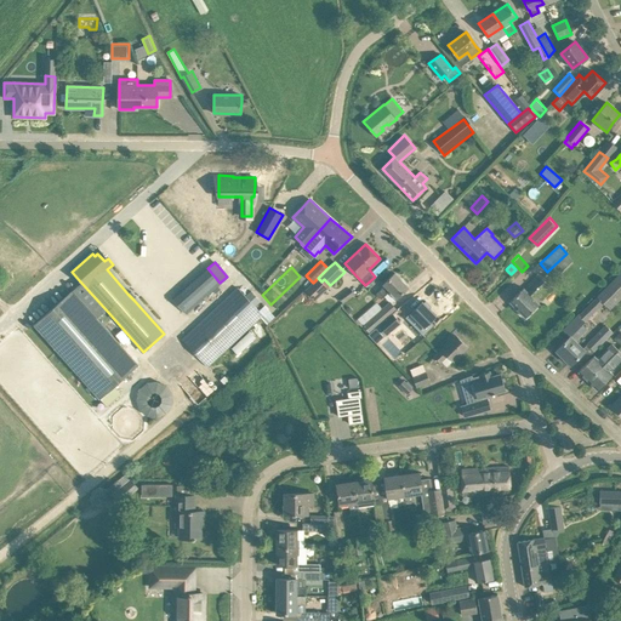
[(598,295),(596,296),(597,296),(603,303),(609,297),(615,305),(620,297),(620,271),(607,286),(598,295)]
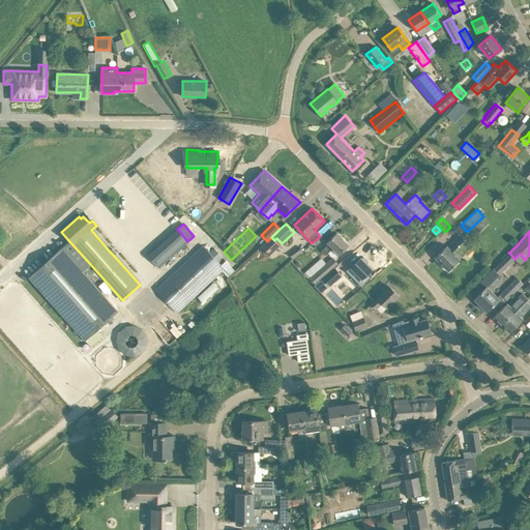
[(336,256),(341,252),(348,244),(336,233),(327,242),(328,243),(321,251),(325,255),(330,249),(336,256)]
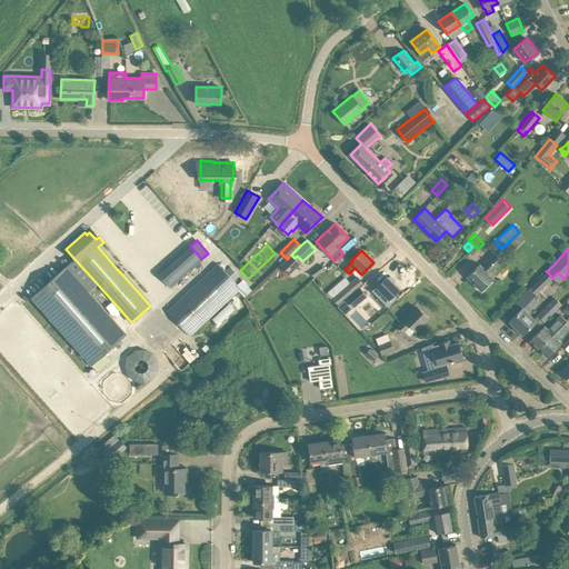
[(481,262),(482,263),(481,265),(480,263),(467,277),(481,291),(495,278),(489,273),(501,261),(492,251),(481,262)]
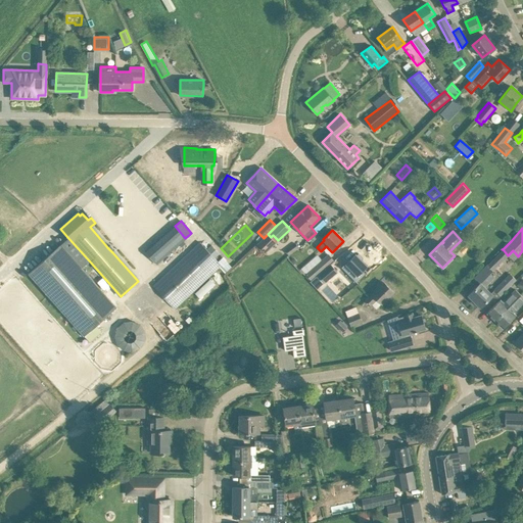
[(264,238),(257,244),(266,252),(276,242),(271,237),(268,234),(264,238)]
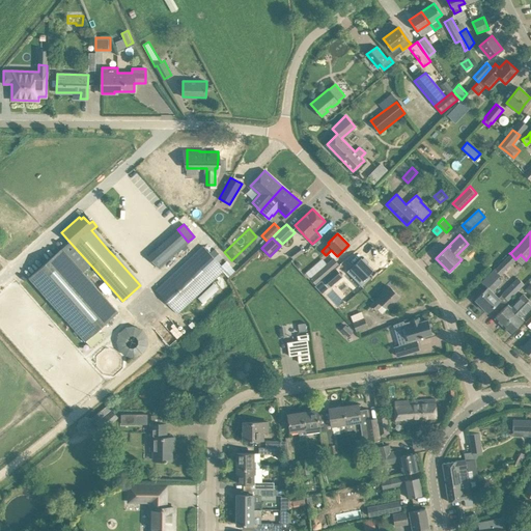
[(203,246),(156,290),(177,314),(196,297),(215,280),(225,270),(218,261),(222,257),(215,249),(210,253),(203,246)]
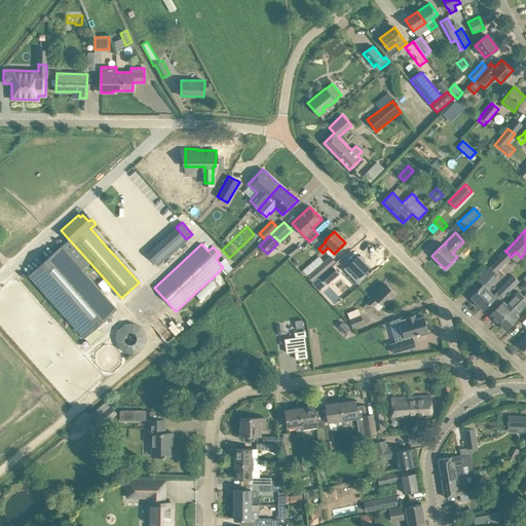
[(81,267),(62,245),(29,274),(89,343),(103,332),(98,326),(117,308),(103,292),(81,267)]
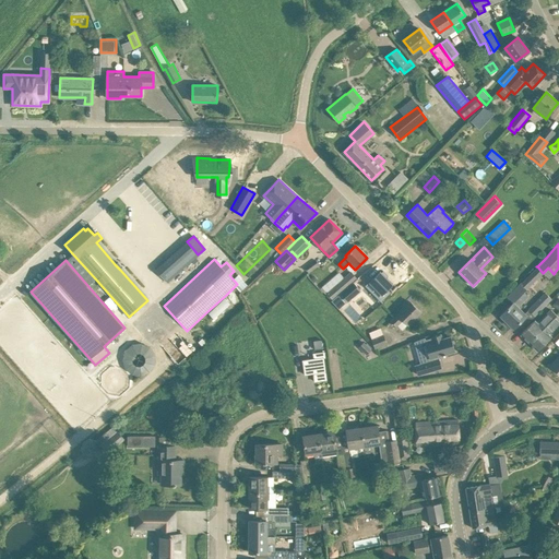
[(512,302),(500,316),(513,328),(521,320),(524,318),(526,314),(525,313),(524,313),(518,307),(527,297),(528,296),(524,292),(543,273),(537,266),(521,283),(521,282),(515,288),(508,296),(512,300),(511,301),(512,302)]
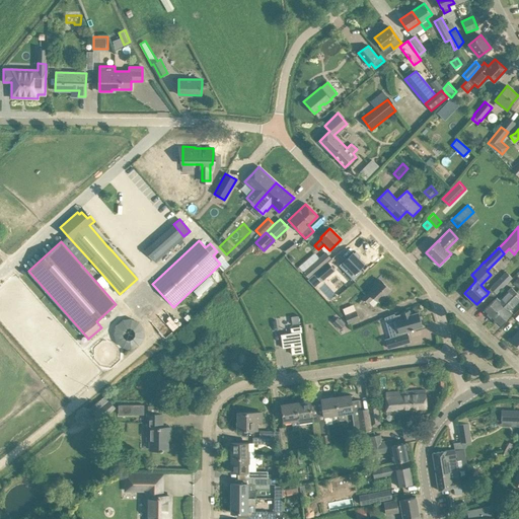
[(328,262),(331,258),(325,251),(319,257),(314,251),(297,268),(301,272),(302,271),(308,279),(316,273),(328,262)]
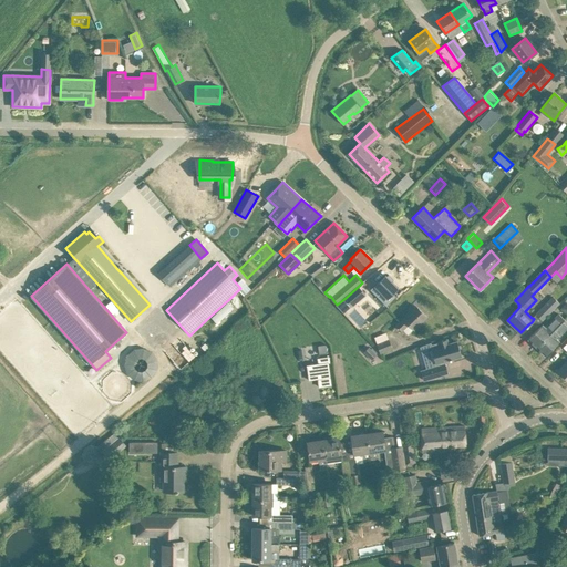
[(385,275),(378,282),(374,286),(375,286),(373,289),(379,294),(369,303),(375,310),(398,288),(385,275)]
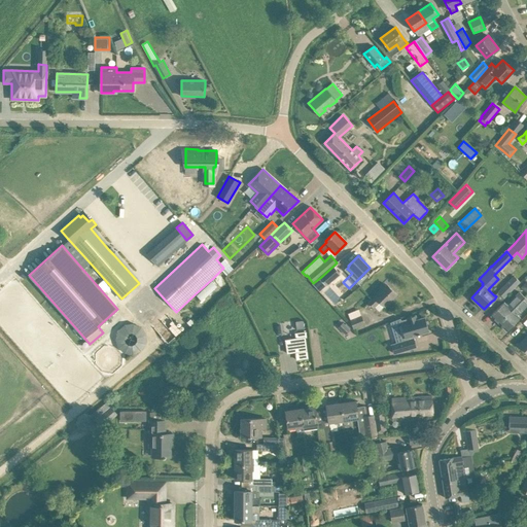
[(340,274),(334,266),(321,277),(327,284),(340,274)]
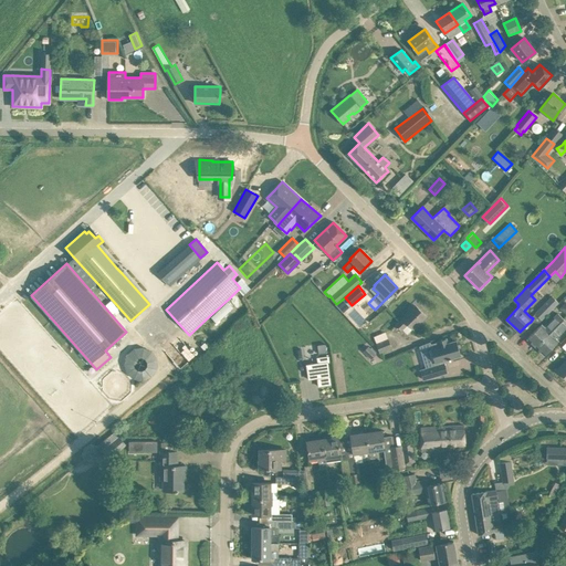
[(542,320),(544,317),(558,302),(552,296),(535,313),(542,320)]
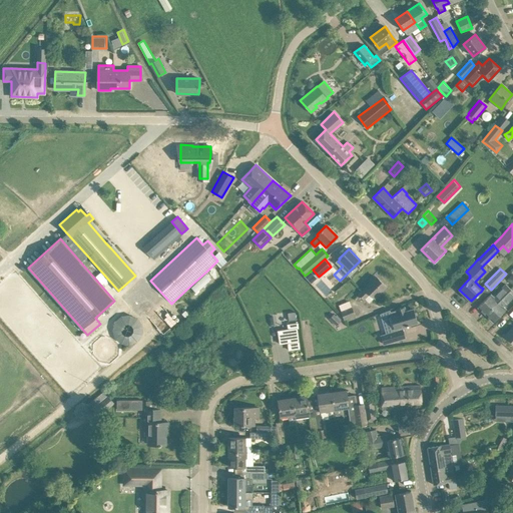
[(369,303),(374,298),(386,287),(377,277),(358,295),(363,300),(365,298),(369,303)]
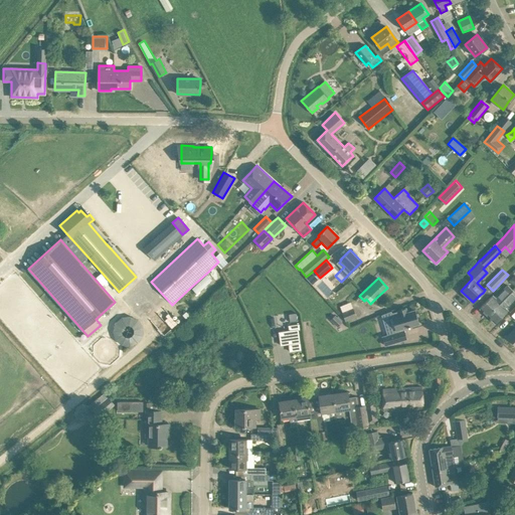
[(487,316),(512,290),(508,286),(505,289),(496,298),(493,295),(479,308),(487,316)]
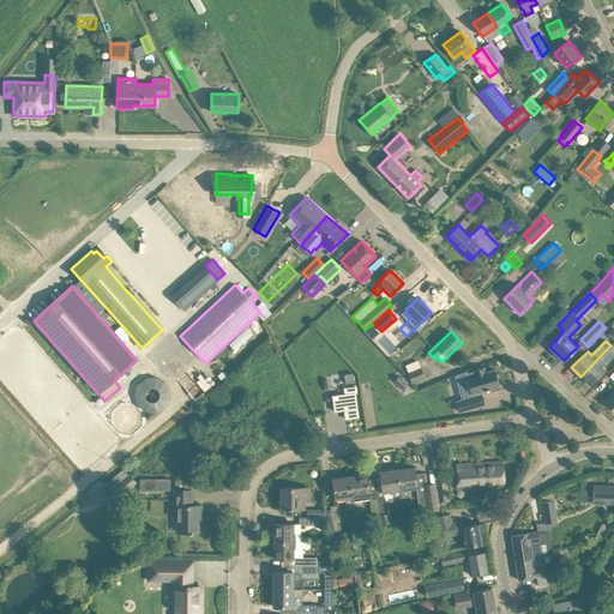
[(602,366),(613,355),(613,353),(613,348),(611,345),(581,377),(590,386),(606,369),(602,366)]
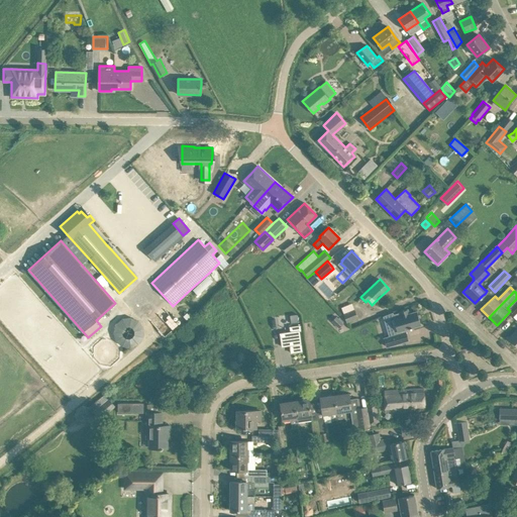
[(159,312),(172,329),(183,322),(170,305),(159,312)]
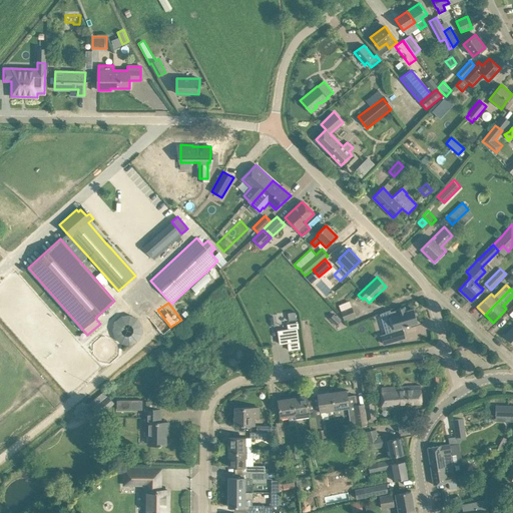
[(345,320),(356,316),(352,307),(341,311),(345,320)]
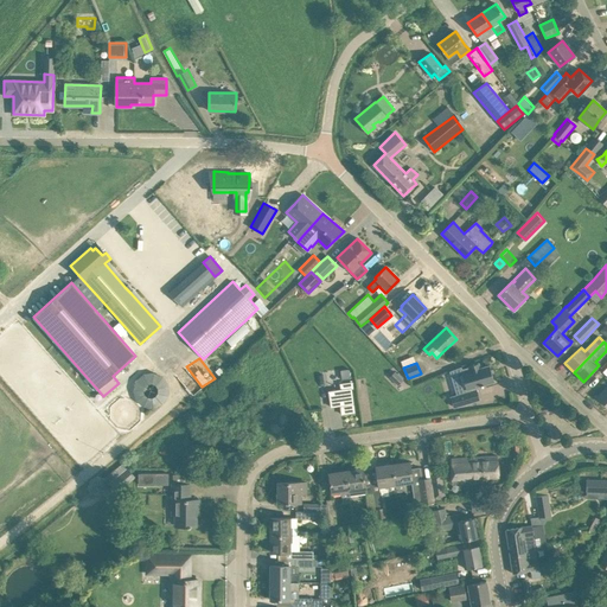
[(460,394),(451,397),(454,407),(479,400),(477,389),(474,390),(473,387),(481,384),(481,385),(484,385),(483,384),(493,381),(489,365),(479,369),(478,363),(470,365),(470,366),(460,369),(461,374),(459,375),(464,390),(459,391),(460,394)]
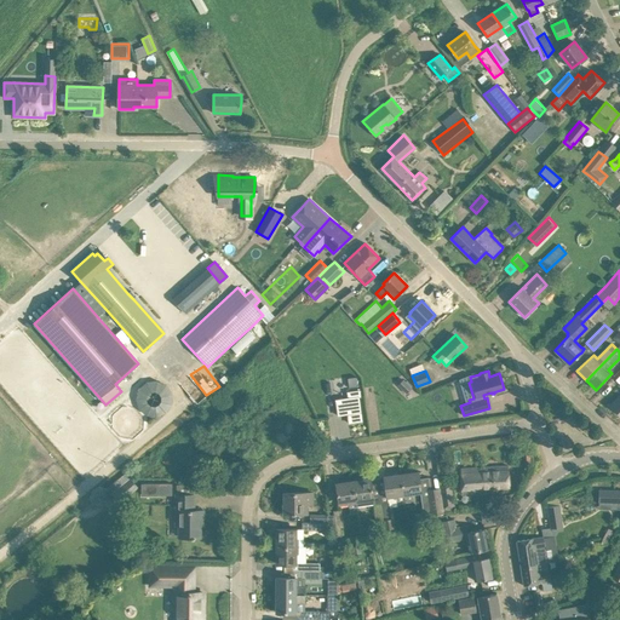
[(356,377),(348,378),(349,388),(357,386),(356,377)]
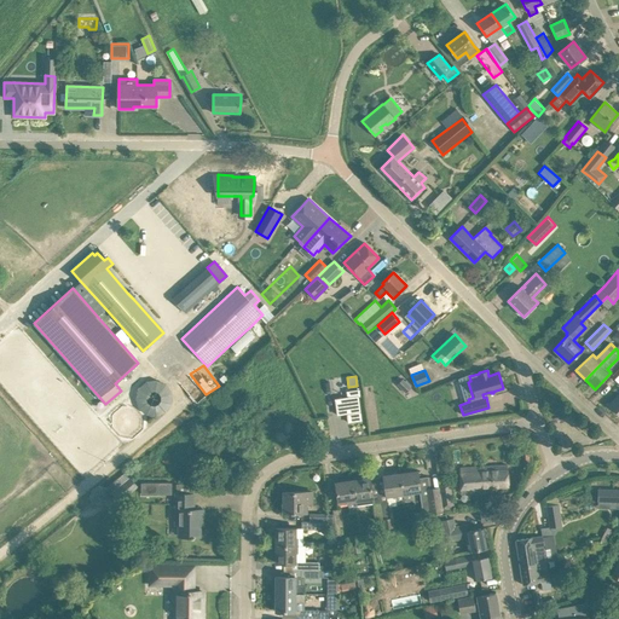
[(403,379),(398,385),(406,393),(411,387),(403,379)]
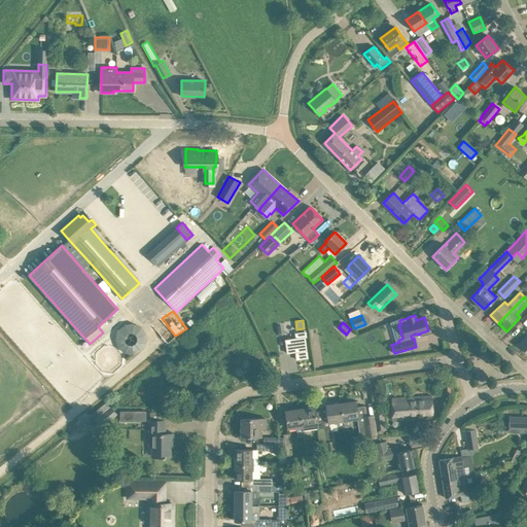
[(295,334),(295,339),(285,340),(287,353),(295,352),(296,359),(308,358),(305,337),(306,337),(305,331),(295,334)]
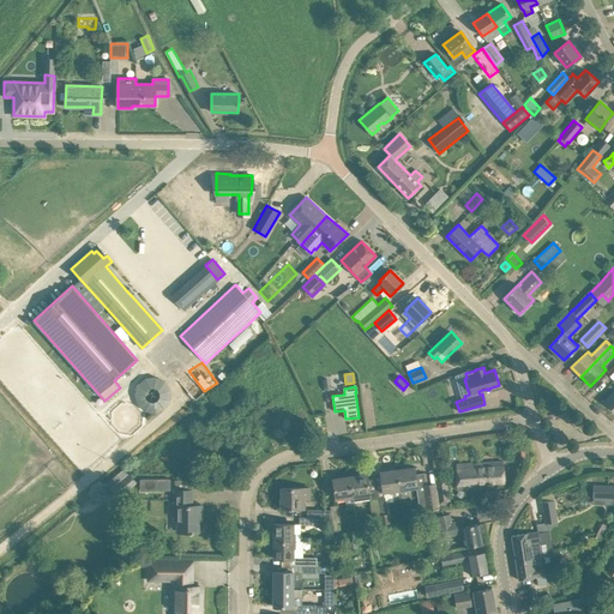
[(456,464),(457,476),(457,489),(493,487),(505,486),(503,462),(456,464)]
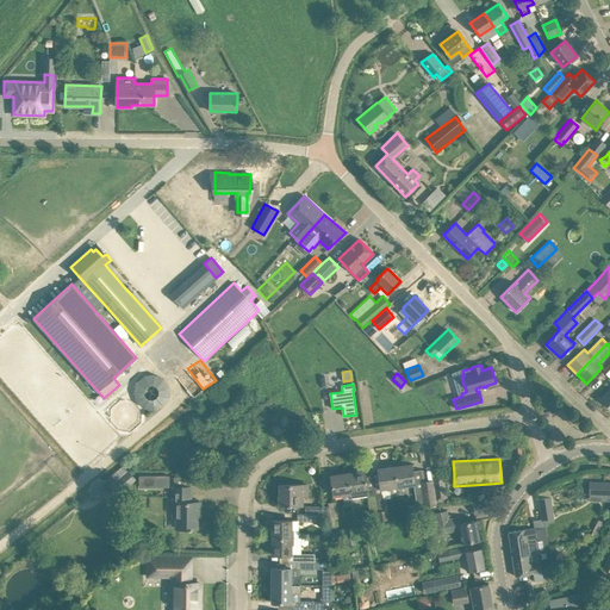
[(437,505),(437,504),(434,480),(423,481),(422,470),(412,471),(411,464),(394,466),(398,495),(406,493),(405,486),(414,485),(416,502),(408,503),(408,510),(416,509),(437,505)]
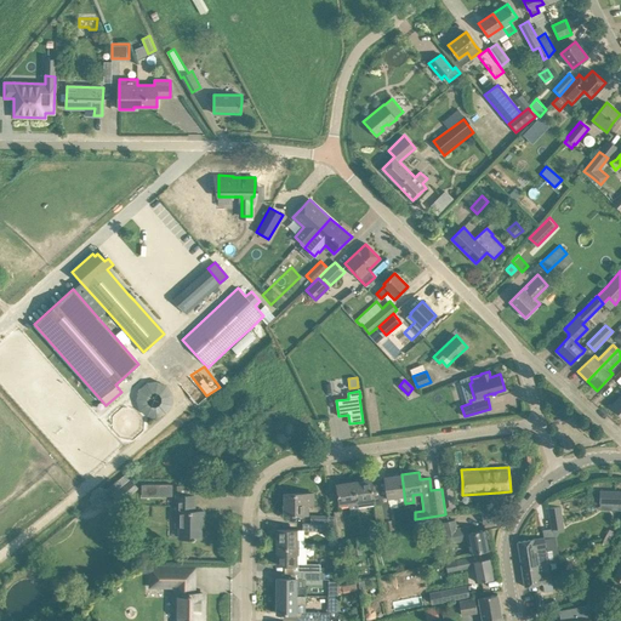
[(391,506),(398,505),(405,503),(402,474),(385,477),(388,503),(381,505),(383,522),(385,527),(386,530),(396,529),(393,519),(392,519),(391,506)]
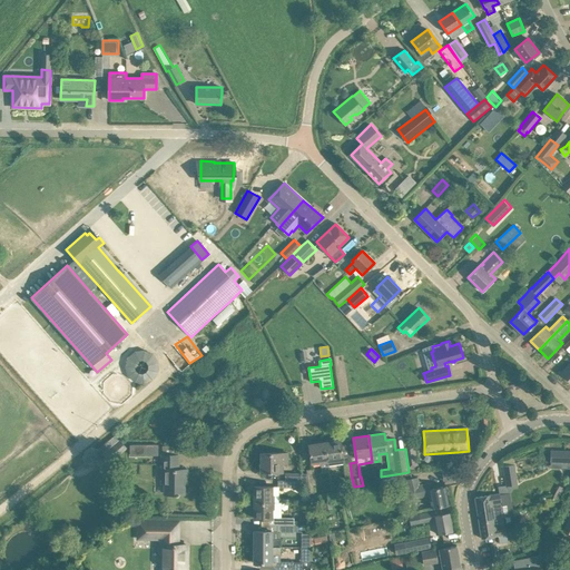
[(349,484),(353,483),(352,479),(350,463),(350,458),(343,459),(341,440),(324,442),(328,465),(343,463),(345,480),(347,479),(349,484)]
